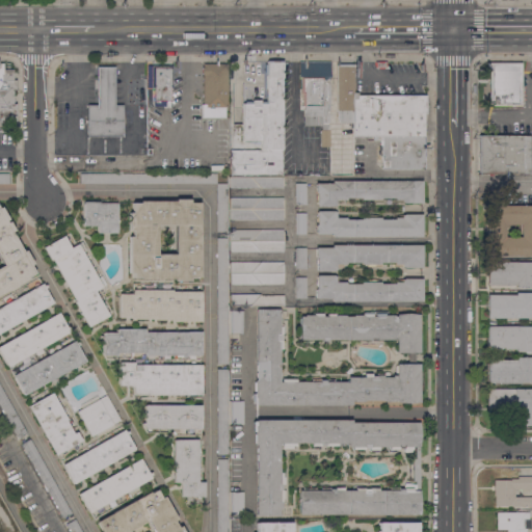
[(266,61),(283,61),(283,150),(282,150),(282,176),(230,176),(230,150),(260,150),(260,142),(242,142),(242,141),(241,141),(241,135),(242,135),(242,104),(244,104),(244,102),(250,102),(250,104),(251,104),(251,100),(259,100),(259,104),(261,104),(261,102),(265,102),(265,103),(266,103),(266,75),(264,75),(264,64),(266,64),(266,63),(266,61)]
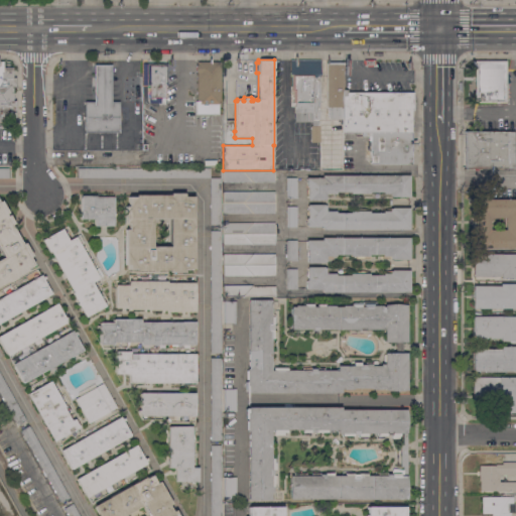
[(290,59),(319,59),(319,142),(310,142),(310,126),(311,126),(311,122),(294,122),(294,103),(292,103),(293,91),(291,91),(291,90),(290,90),(290,61),(290,59)]
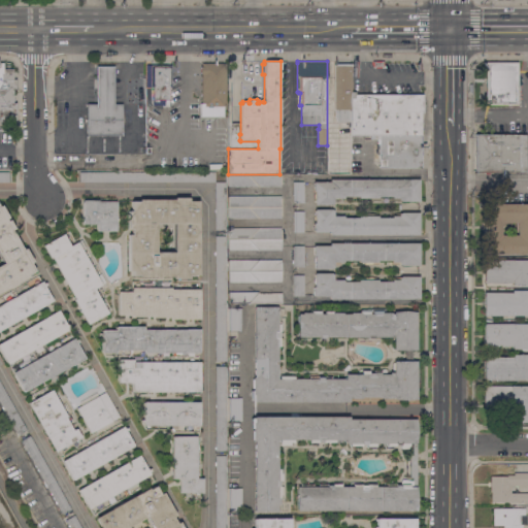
[(0,63),(2,63),(2,69),(5,69),(5,65),(9,65),(9,69),(12,69),(12,79),(15,79),(15,90),(12,90),(12,103),(15,103),(15,122),(9,122),(9,116),(2,116),(2,132),(0,132),(0,63)]
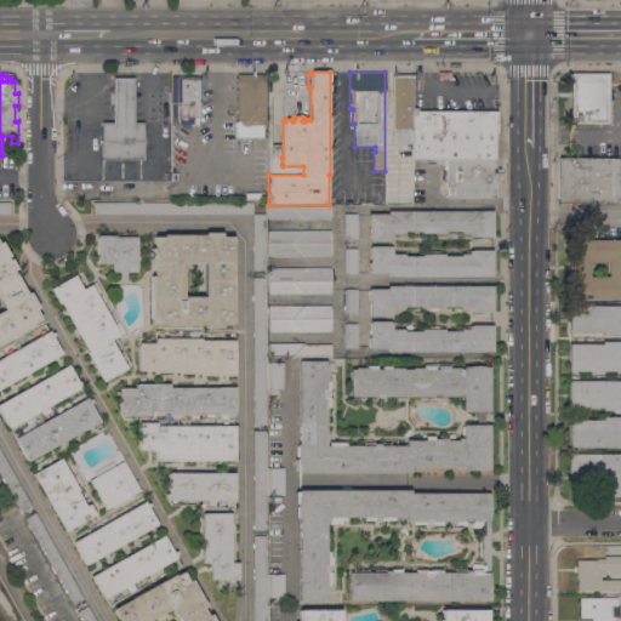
[(265,129),(262,129),(262,138),(234,138),(234,121),(237,121),(237,87),(235,87),(235,79),(237,79),(237,74),(262,75),(265,75),(266,79),(265,129)]
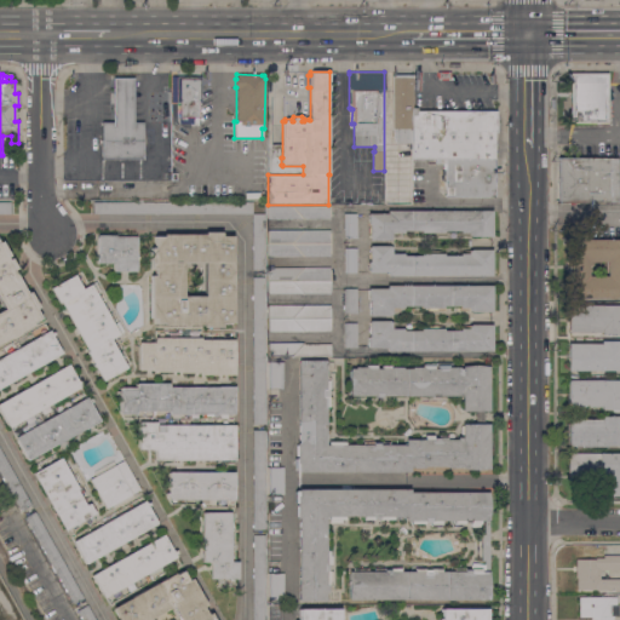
[(411,144),(396,144),(392,137),(392,128),(391,128),(391,75),(412,75),(412,108),(411,144)]
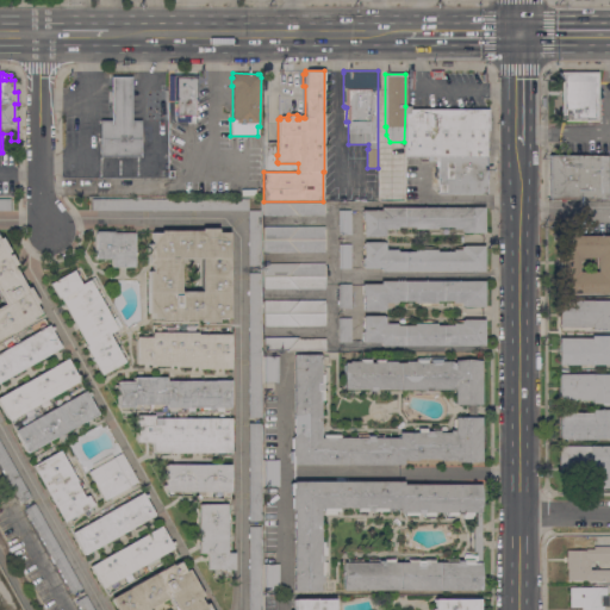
[(561,74),(598,74),(597,122),(561,122),(561,74)]
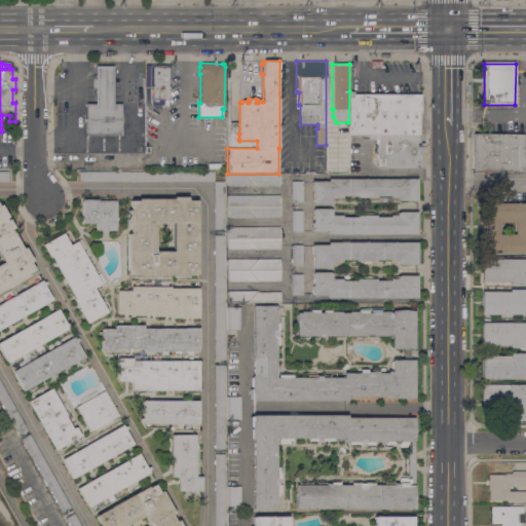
[(149,66),(171,65),(171,87),(167,87),(167,100),(167,105),(163,105),(163,100),(157,100),(157,102),(154,102),(154,100),(151,100),(151,87),(149,87),(149,66)]
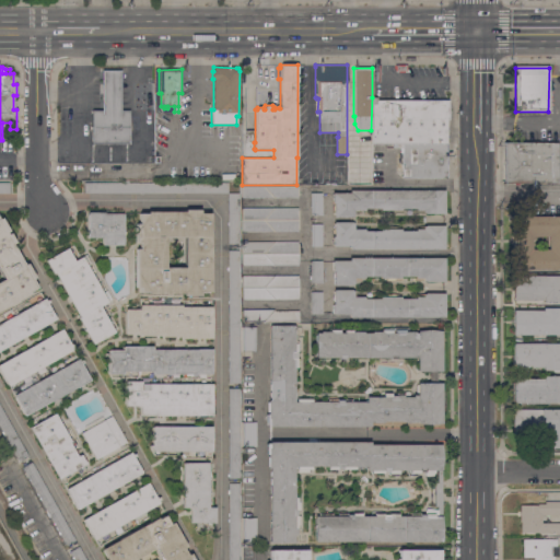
[(91,144),(91,111),(101,111),(101,71),(120,71),(119,111),(129,111),(128,144),(91,144)]
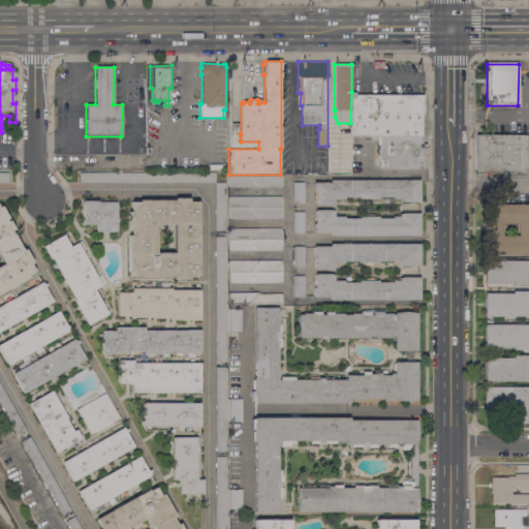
[(351,92),(355,92),(355,94),(423,94),(423,99),(425,99),(425,111),(423,111),(423,113),(422,113),(422,137),(371,137),(371,135),(350,135),(350,123),(351,92)]
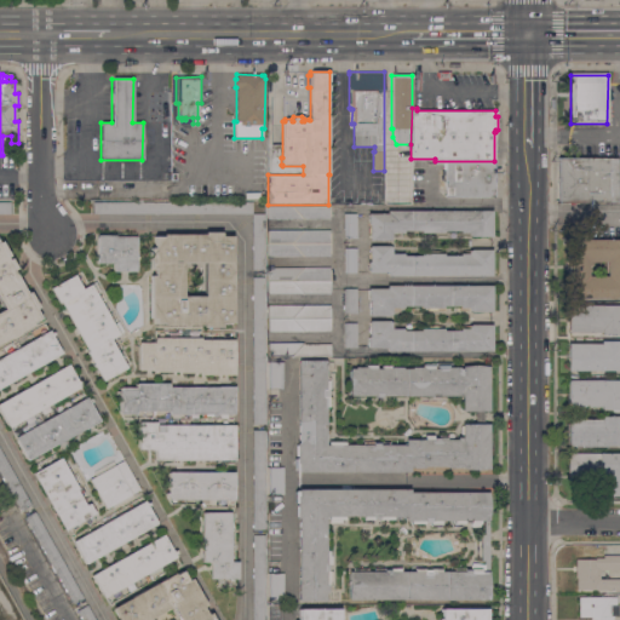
[(616,160),(616,204),(555,202),(555,160),(557,160),(616,160)]
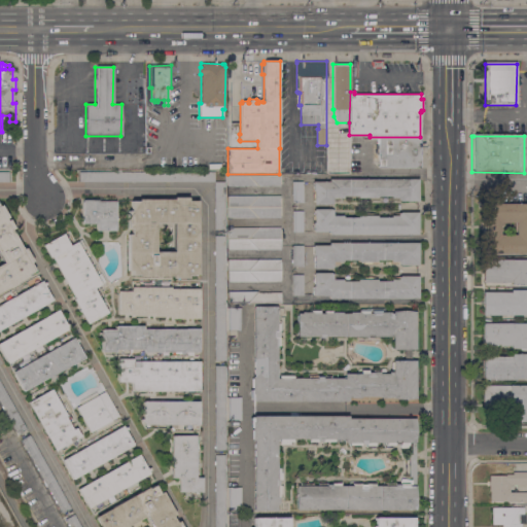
[(420,168),(378,168),(378,139),(370,139),(370,137),(420,137),(420,168)]
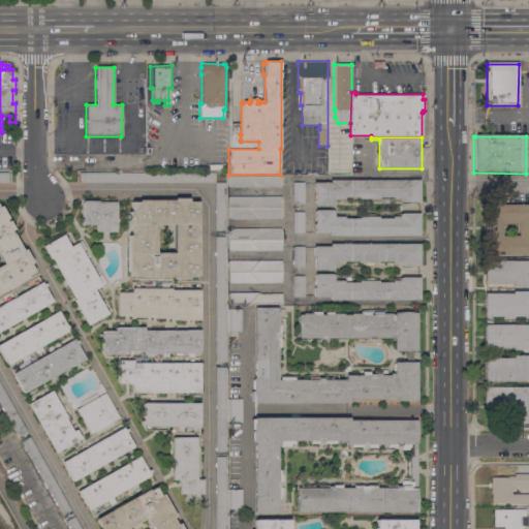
[(0,183),(0,173),(8,173),(8,183),(0,183)]
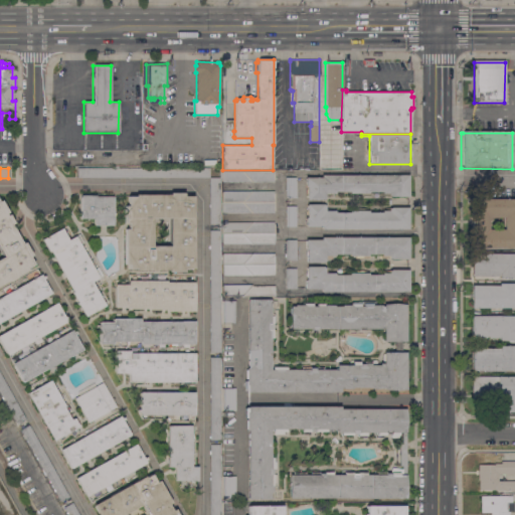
[(210,168),(210,178),(77,178),(77,168),(210,168)]
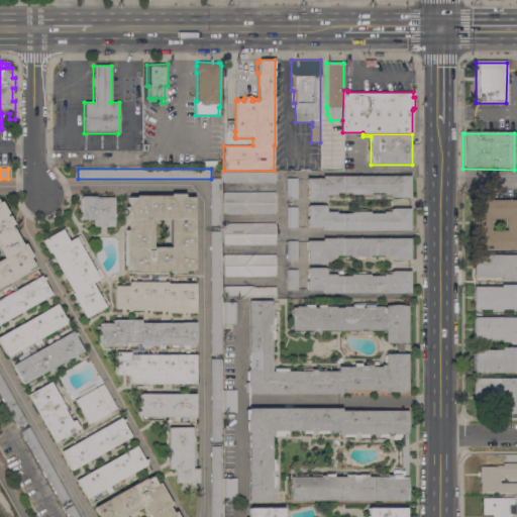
[(223,183),(223,173),(276,173),(276,183),(223,183)]
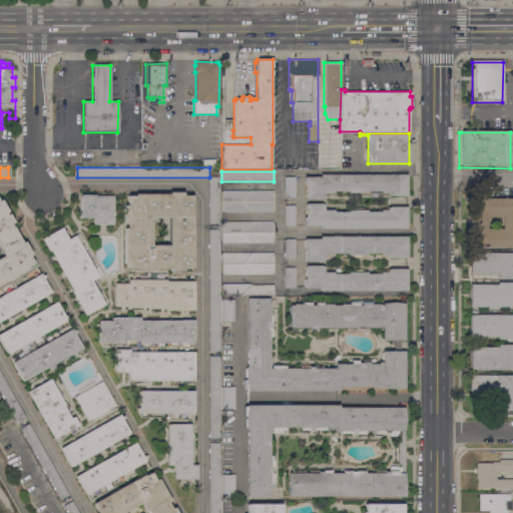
[(407,174),(407,196),(389,196),(389,195),(387,195),(387,192),(381,192),(381,190),(367,190),(367,192),(349,192),(349,190),(334,190),(334,192),(324,192),(324,199),(305,199),(305,185),(304,185),(304,176),(320,176),(320,174),(407,174)]
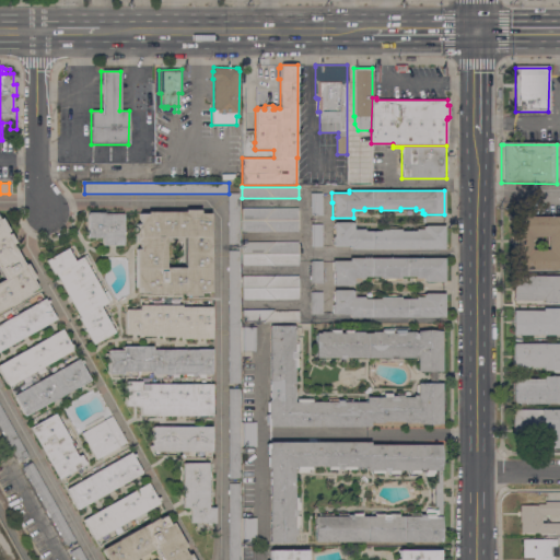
[(311,193),(322,193),(322,216),(311,216),(311,193)]
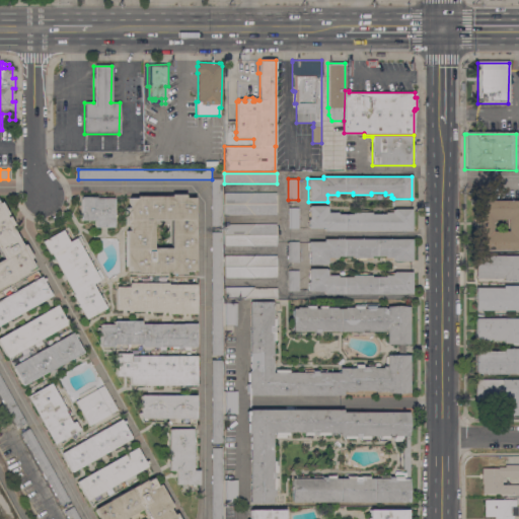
[(212,179),(222,179),(222,226),(212,226),(212,179)]
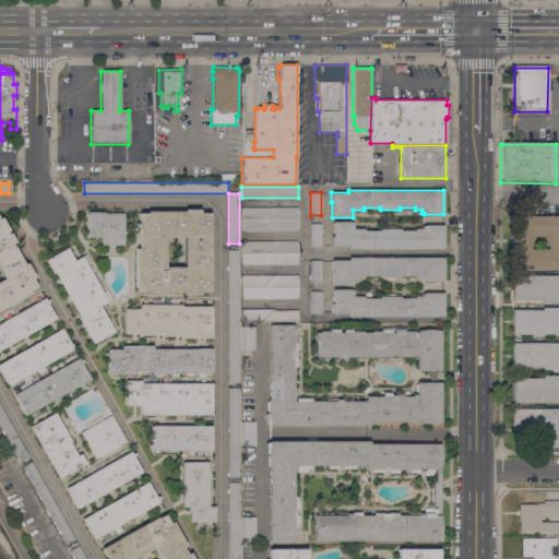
[(241,207),(298,207),(298,221),(241,221),(241,207)]
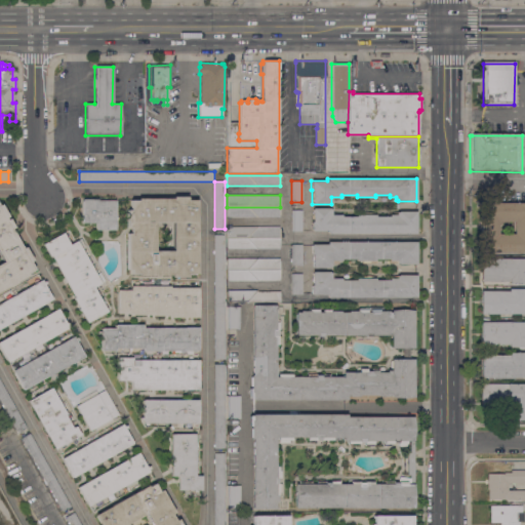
[(173,277),(173,276),(138,276),(138,274),(130,274),(130,270),(127,270),(127,234),(130,234),(130,228),(127,228),(127,210),(130,210),(130,200),(137,200),(137,199),(173,199),(173,197),(188,197),(188,200),(197,200),(197,274),(187,274),(187,277),(173,277)]
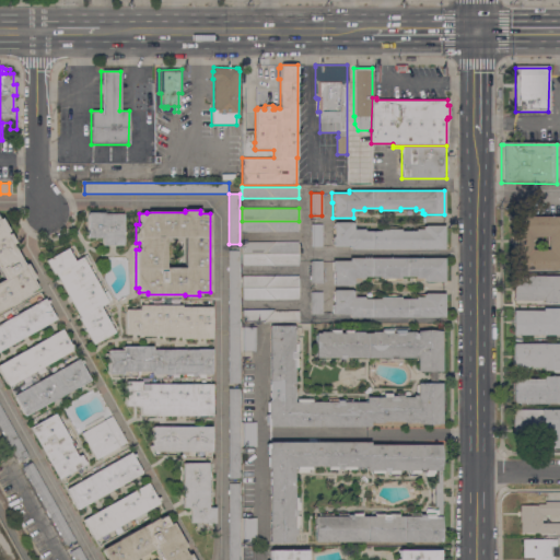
[(559,269),(512,269),(512,211),(528,211),(528,217),(559,217),(559,269)]
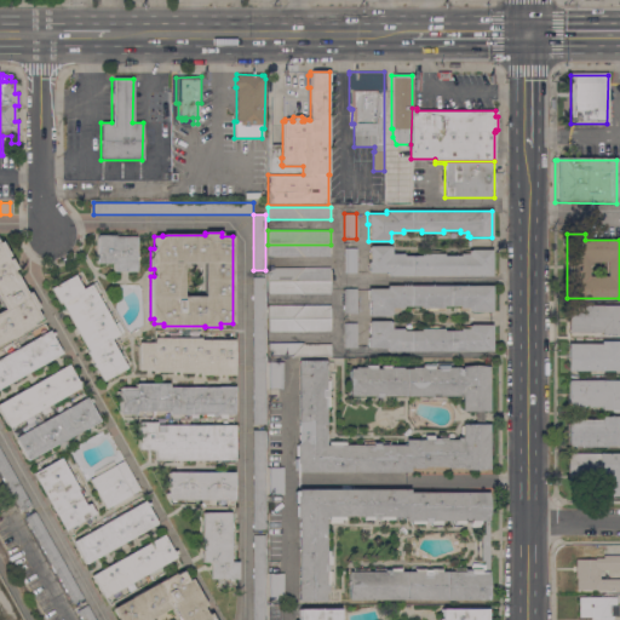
[(136,271),(113,271),(113,264),(96,263),(96,236),(115,236),(136,237),(136,271)]
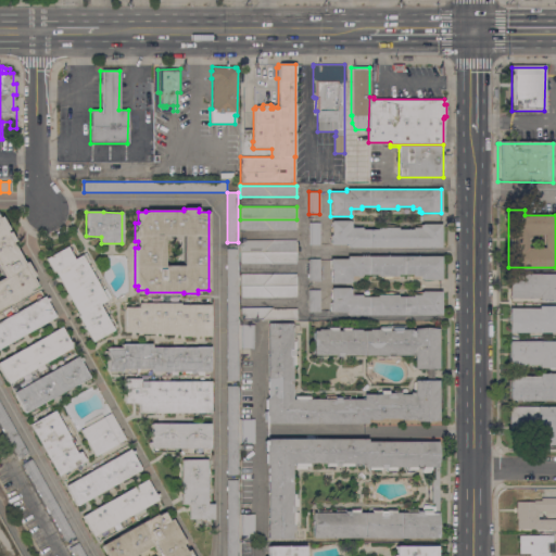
[(0,216),(1,216),(8,229),(5,230),(7,234),(10,231),(14,241),(12,242),(24,264),(26,262),(34,276),(32,277),(36,286),(29,290),(29,291),(17,299),(17,300),(10,305),(9,303),(0,307),(0,216)]
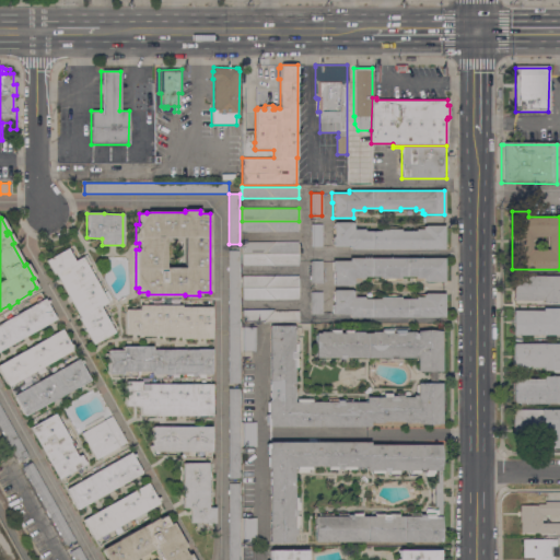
[(299,221),(299,232),(242,232),(242,221),(299,221)]
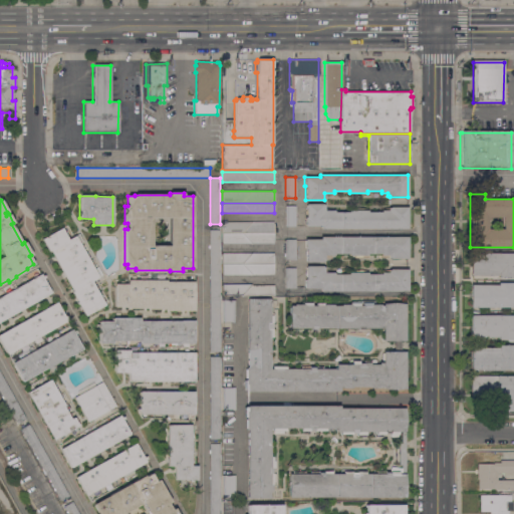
[(320,229),(320,226),(304,226),(304,217),(305,217),(305,204),(322,204),(322,205),(324,205),(324,211),(334,211),(334,212),(348,212),(348,210),(367,210),(367,212),(380,212),(380,211),(388,211),(388,208),(390,208),(390,207),(408,207),(408,229),(320,229)]
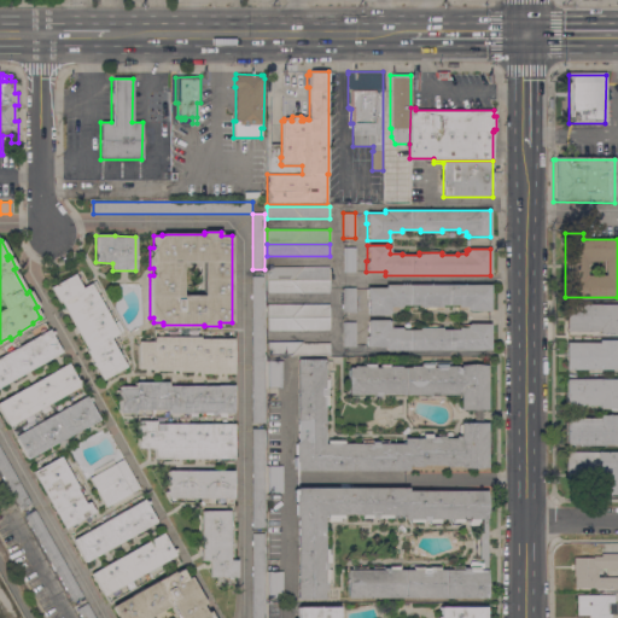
[(343,248),(355,248),(355,272),(343,272),(343,248)]
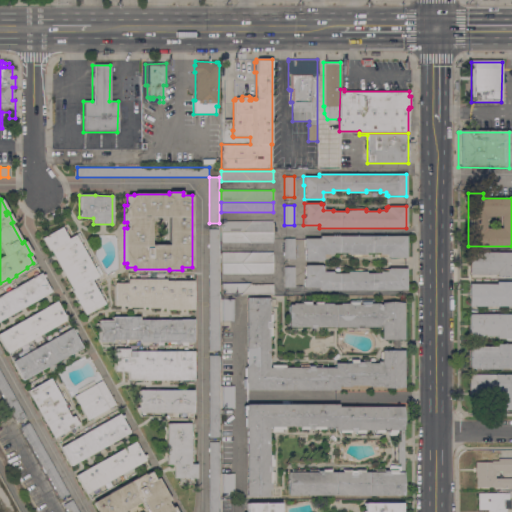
[(221,221),(273,221),(273,232),(221,232),(221,221)]
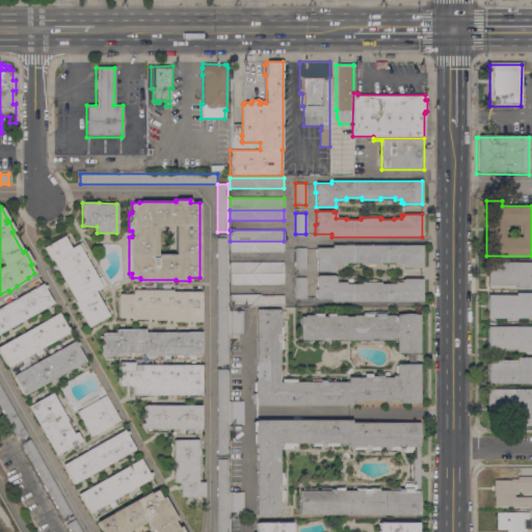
[(63,236),(71,248),(81,242),(83,244),(79,246),(97,278),(101,276),(106,285),(95,291),(108,316),(88,327),(81,315),(80,315),(79,313),(80,313),(74,302),(76,301),(52,260),(50,260),(44,247),(63,236)]
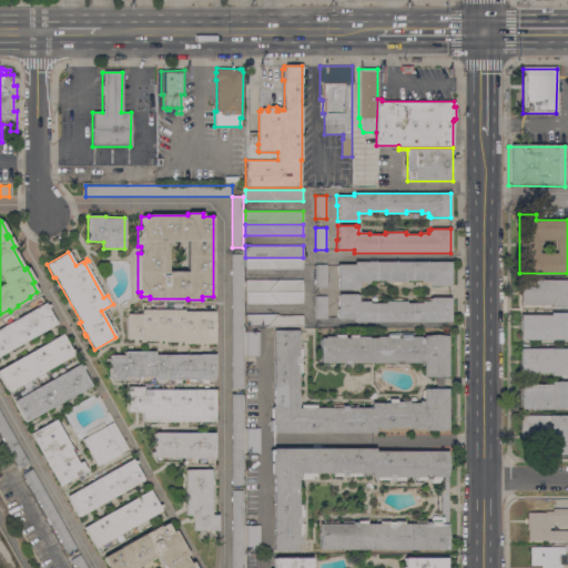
[(232,254),(243,254),(243,389),(232,389),(232,254)]
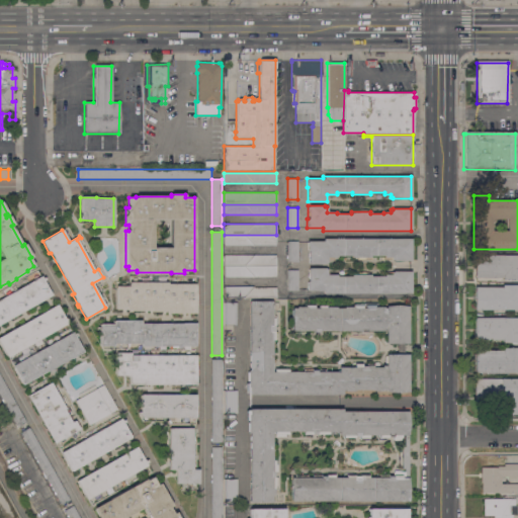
[(276,235),(276,246),(224,246),(224,235),(276,235)]
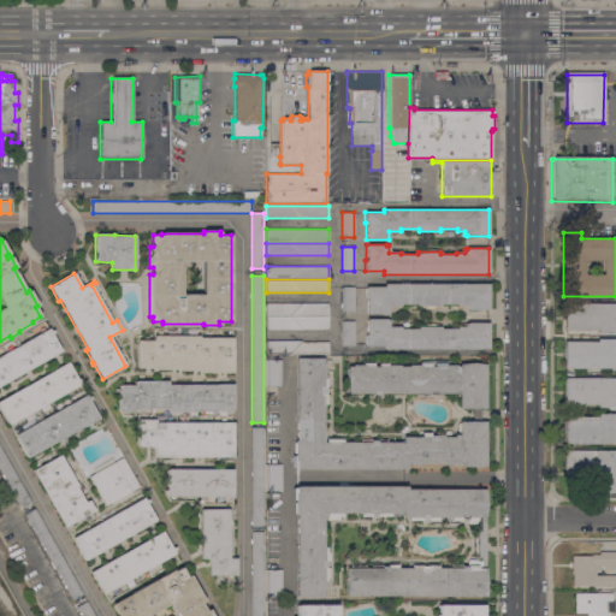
[(489,284),(489,311),(467,311),(467,309),(465,309),(465,306),(456,306),(456,304),(440,304),(440,307),(418,307),(418,304),(401,304),(401,306),(389,306),(389,313),(386,313),(386,314),(366,314),(366,298),(365,298),(365,286),(384,286),(384,284),(489,284)]
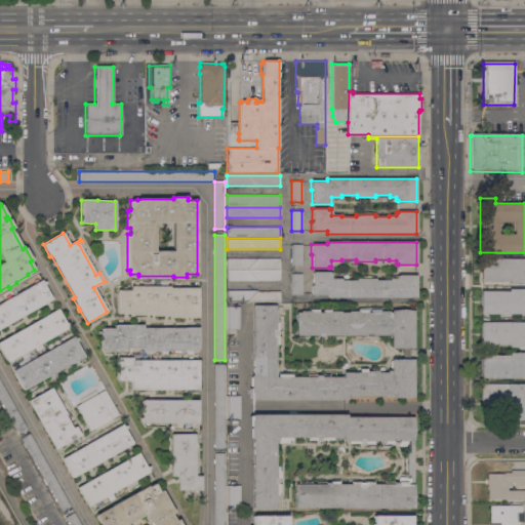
[(291,244),(301,244),(303,265),(291,266),(291,244)]
